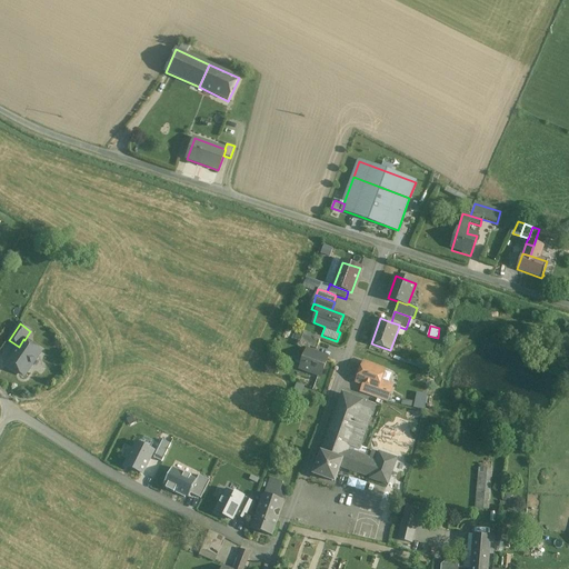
[(319,341),(302,335),(300,343),(317,349),(319,341)]
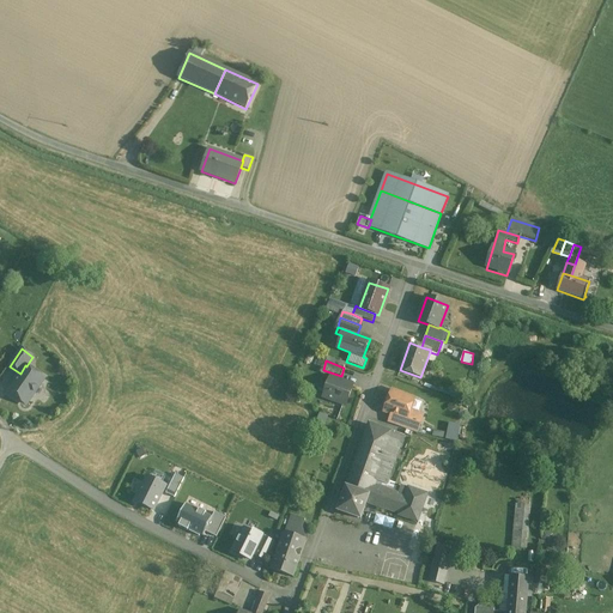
[(26,366),(25,365),(20,374),(7,393),(26,406),(44,378),(26,366)]
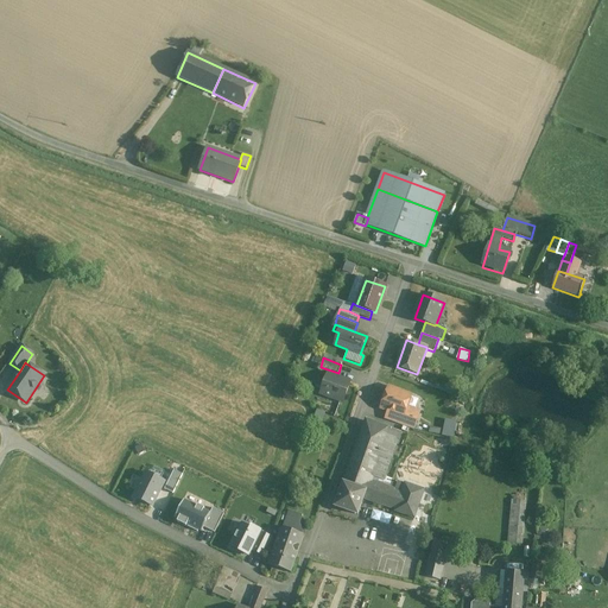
[(350,382),(328,374),(321,394),(342,403),(350,382)]
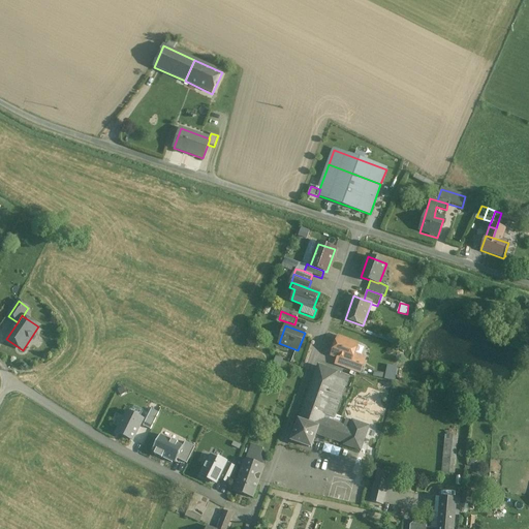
[(358,345),(338,338),(332,355),(337,356),(345,360),(351,362),(351,361),(354,353),(358,345)]
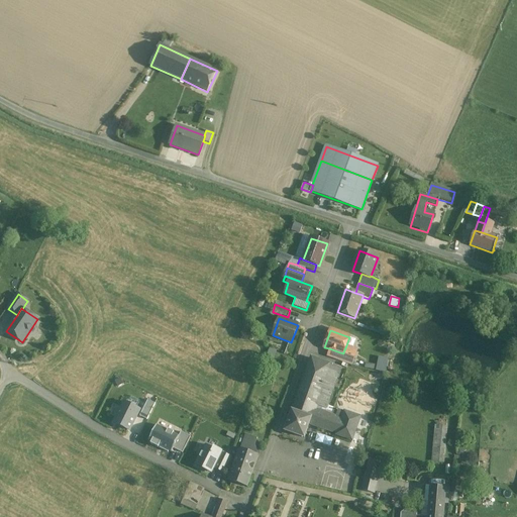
[(357,350),(346,345),(343,352),(354,356),(357,350)]
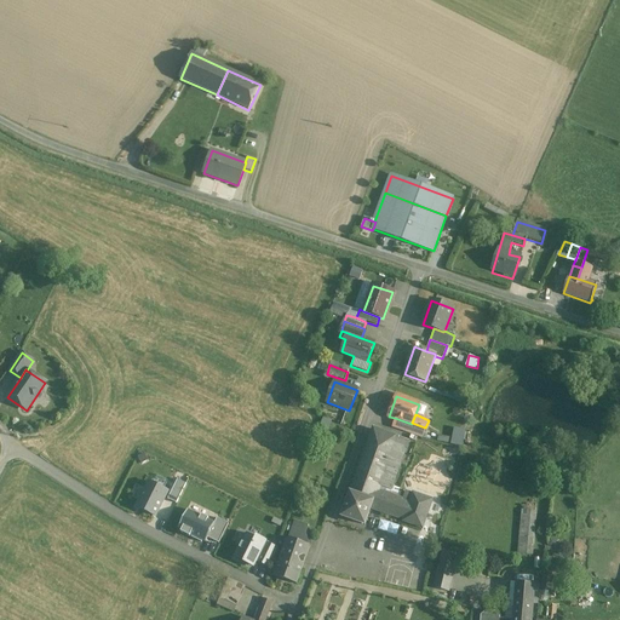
[(405,422),(395,418),(391,428),(401,431),(405,422)]
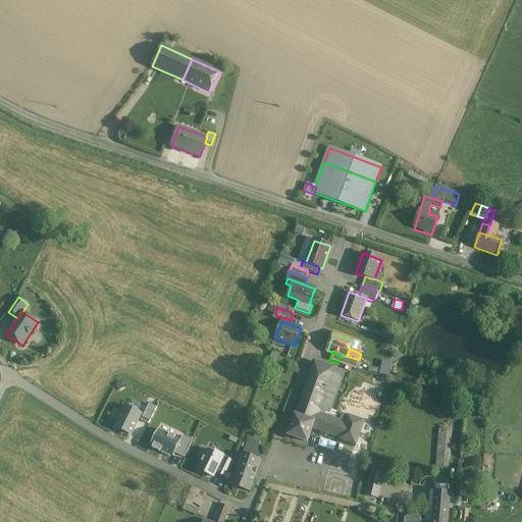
[(358,360),(347,356),(347,357),(341,355),(337,363),(355,369),(358,360)]
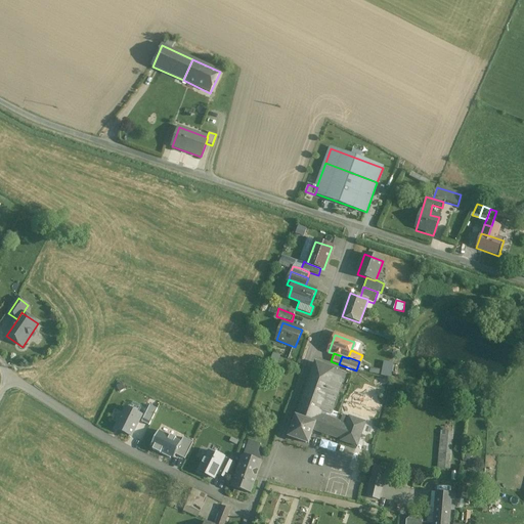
[(380,374),(389,378),(394,363),(385,360),(380,374)]
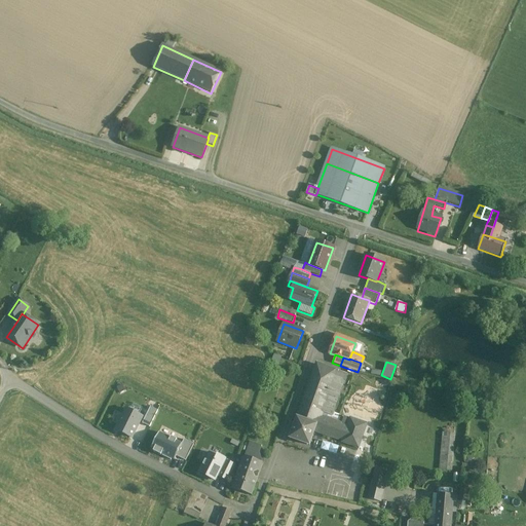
[(316,365),(297,418),(290,439),(309,446),(316,425),(320,426),(323,418),(325,413),(332,416),(346,375),(316,365)]
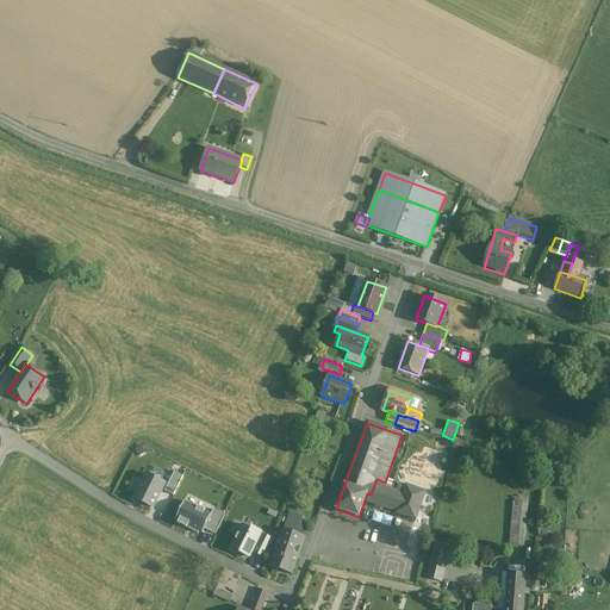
[(142,447),(136,449),(139,458),(145,454),(142,447)]
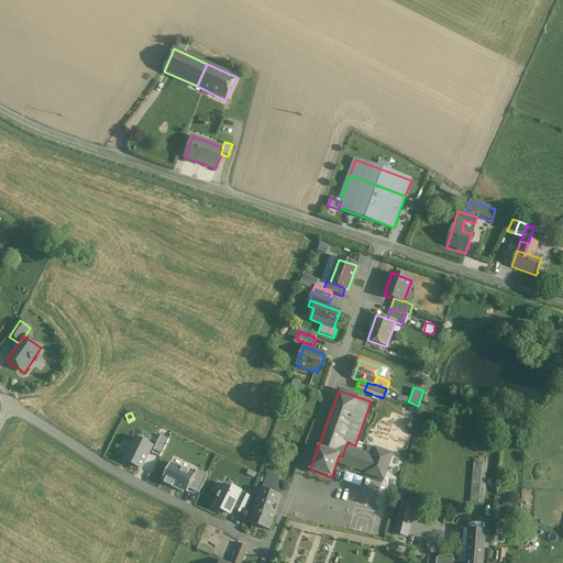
[(154,446),(134,437),(122,461),(142,471),(154,446)]
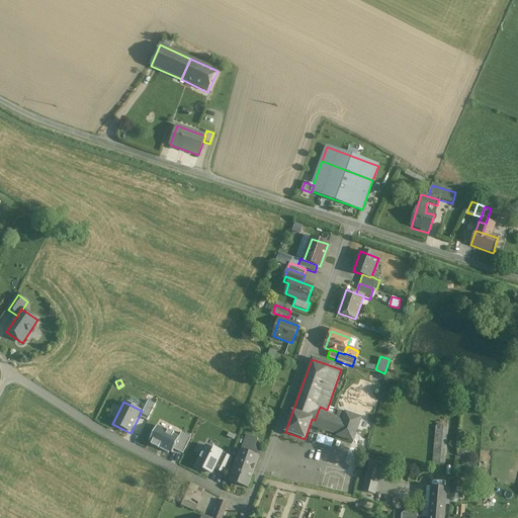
[(156,405),(149,402),(141,417),(148,421),(156,405)]
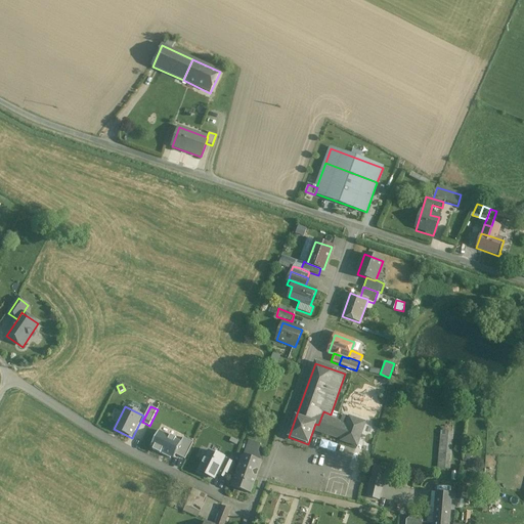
[(364,424),(343,416),(340,423),(335,421),(321,417),(318,425),(318,426),(325,428),(323,434),(342,440),(341,441),(356,446),(364,424)]
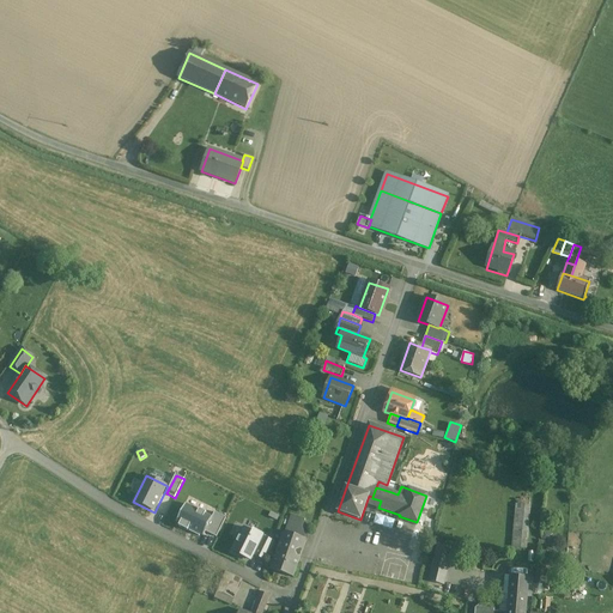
[(186,504),(176,523),(202,536),(205,532),(216,538),(226,519),(214,513),(212,517),(186,504)]
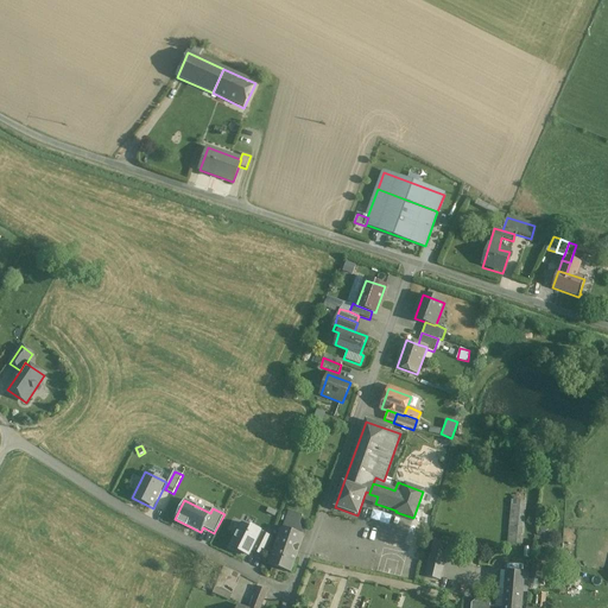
[(525,502),(513,501),(510,534),(521,536),(525,502)]
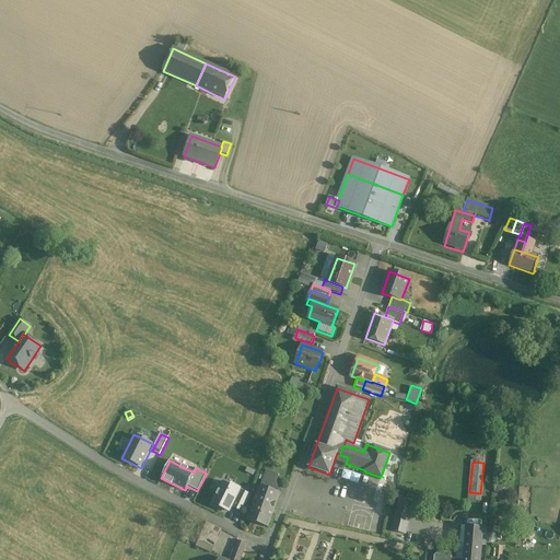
[(279,475),(266,470),(260,487),(279,493),(276,482),(279,475)]
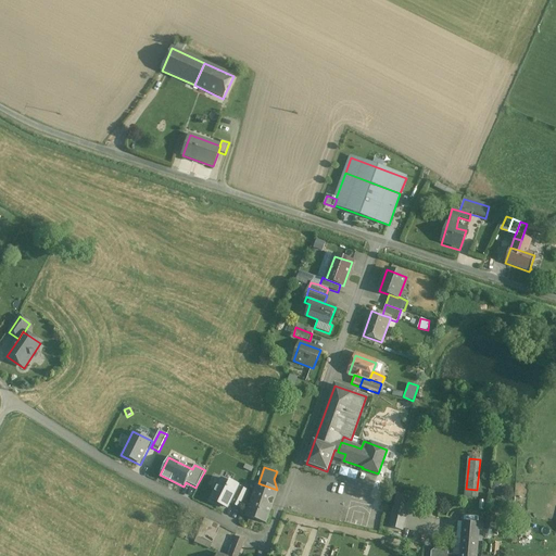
[(249,492),(220,478),(211,501),(228,509),(230,504),(241,509),(249,492)]
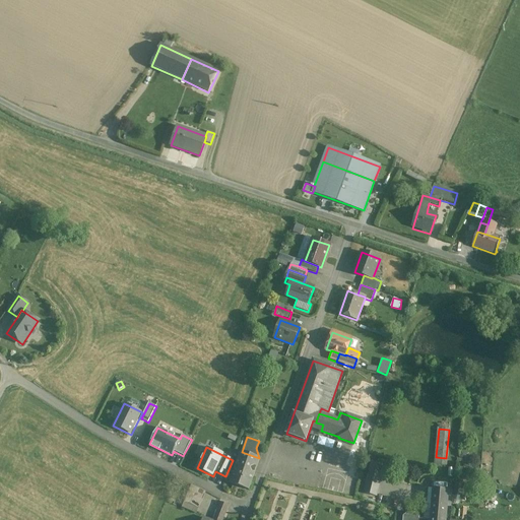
[(242,452),(241,451),(230,483),(249,491),(260,458),(259,458),(242,452)]
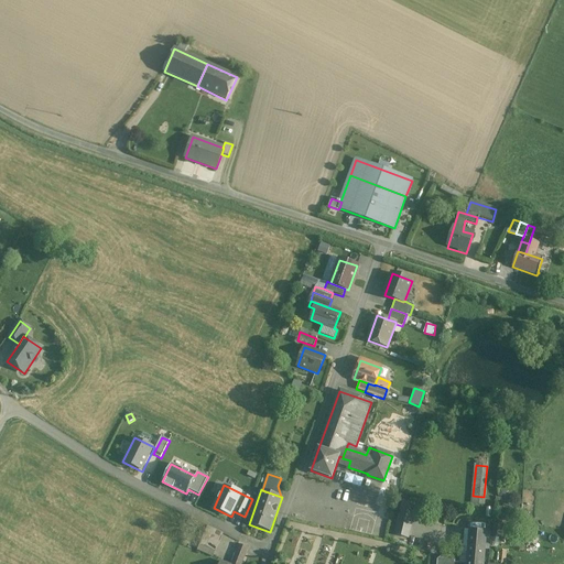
[(415,507),(402,503),(394,535),(408,539),(415,507)]
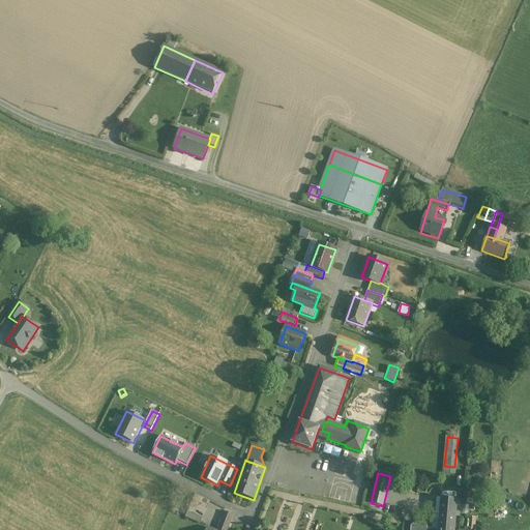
[(461,501),(437,499),(435,514),(440,514),(455,516),(455,517),(460,517),(461,501)]
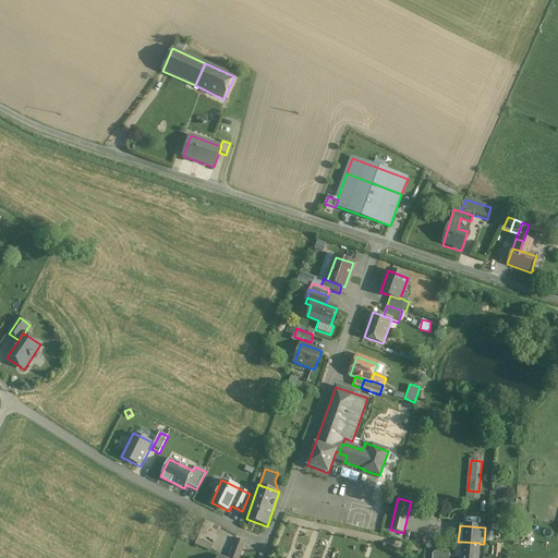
[(245,543),(233,538),(231,546),(233,546),(242,550),(245,543)]
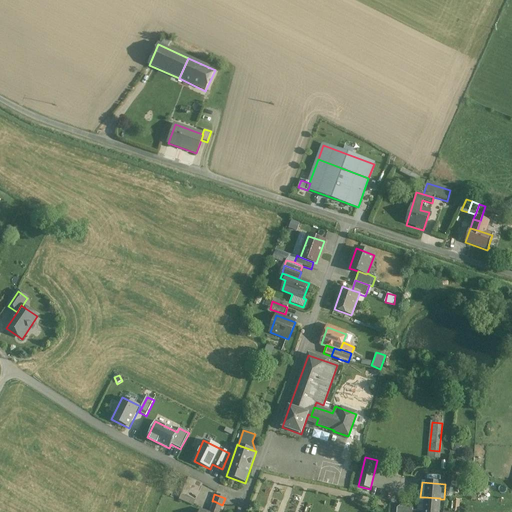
[(195,501),(181,495),(179,500),(193,506),(195,501)]
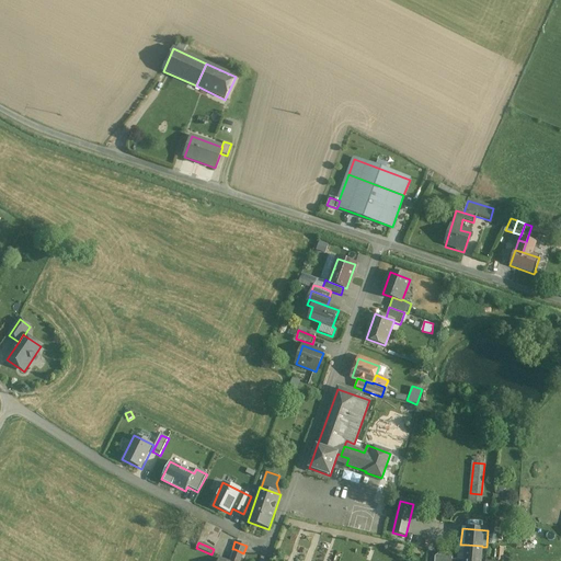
[(466,545),(465,560),(480,560),(482,547),(482,546),(466,545)]
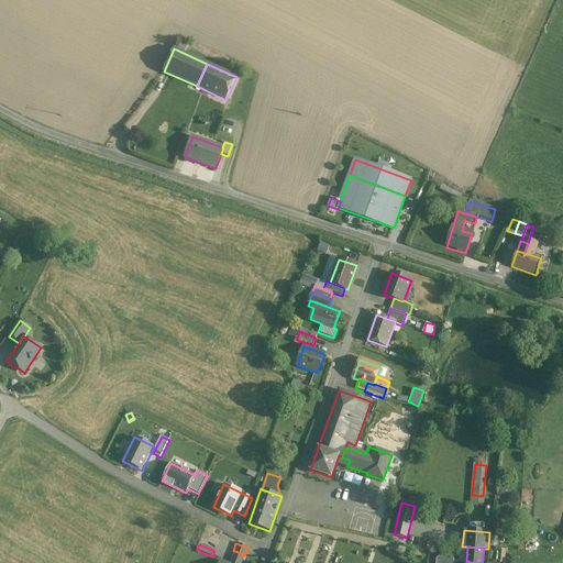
[(244,555),(235,551),(231,562),(240,562),(241,562),(242,562),(244,555)]
